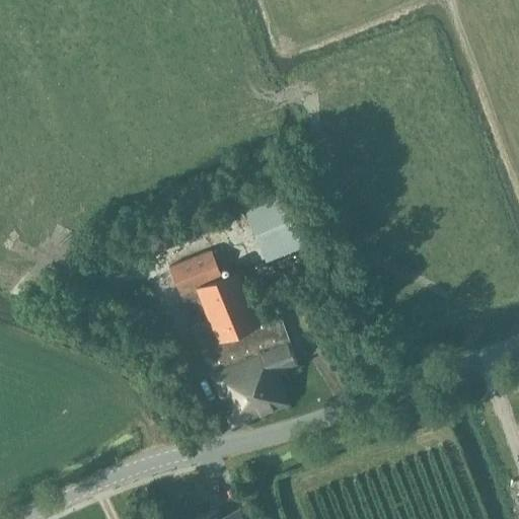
[(281,190),(244,204),(268,263),(305,248),(281,190)]
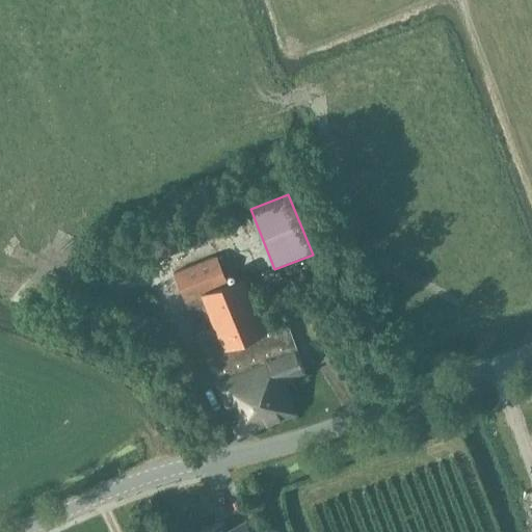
[(195,247),(225,236),(214,206),(183,217),(185,221),(122,253),(131,273),(193,243),(195,247)]
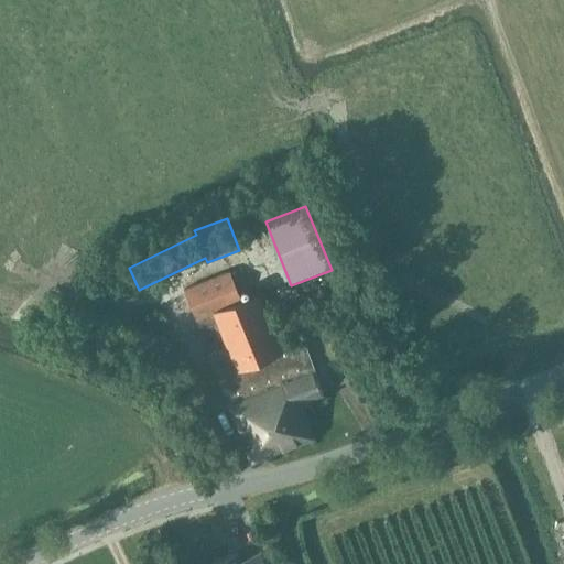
[(209,354),(251,462),(268,455),(269,458),(316,438),(303,404),(325,396),(305,340),(295,345),(286,324),(274,328),(259,292),(241,300),(230,271),(185,289),(205,339),(221,333),(227,347),(209,354)]
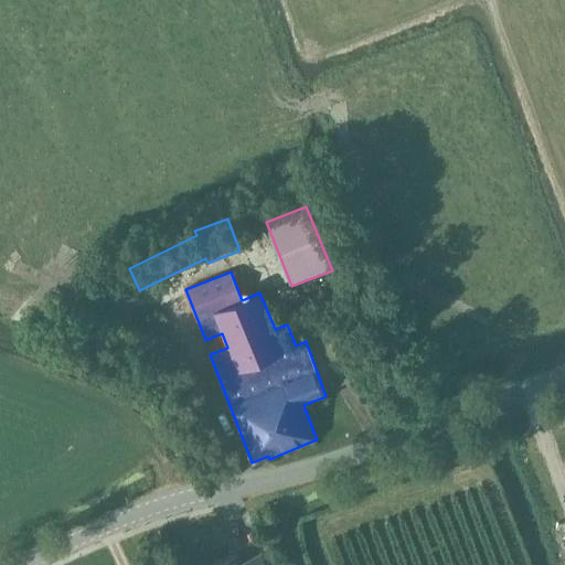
[(237,553),(210,564),(265,564),(260,554),(242,562),(237,553)]
